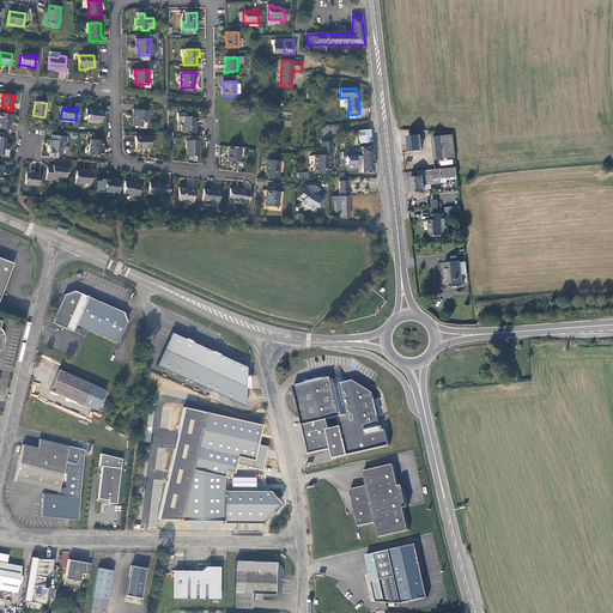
[(101,123),(102,110),(96,110),(86,109),(86,115),(89,115),(87,122),(101,123)]
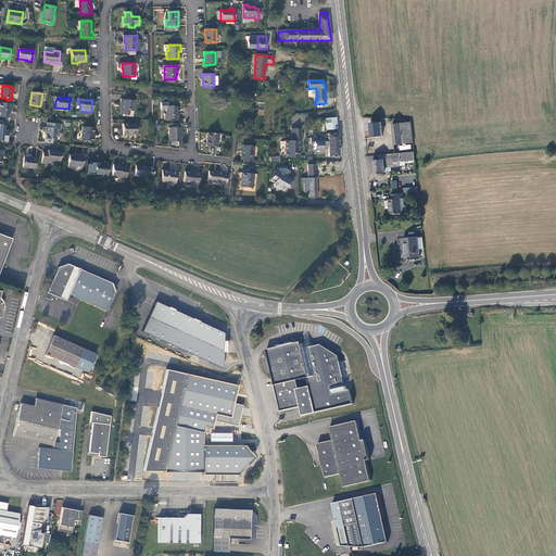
[(135,101),(122,99),(121,104),(122,104),(121,114),(128,115),(129,111),(133,111),(135,101)]
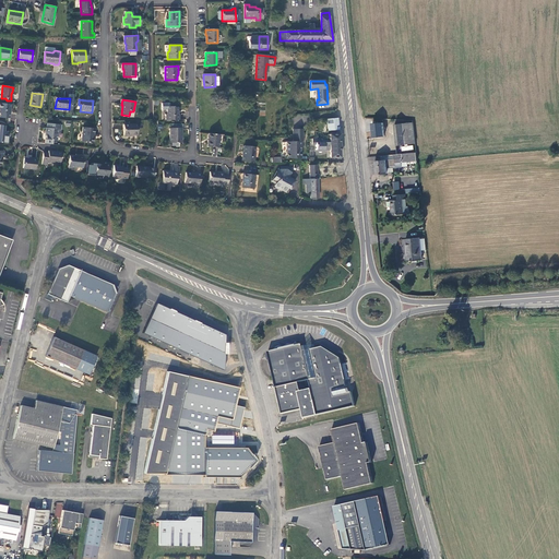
[(10,117),(11,105),(0,103),(0,117),(10,119),(10,117)]
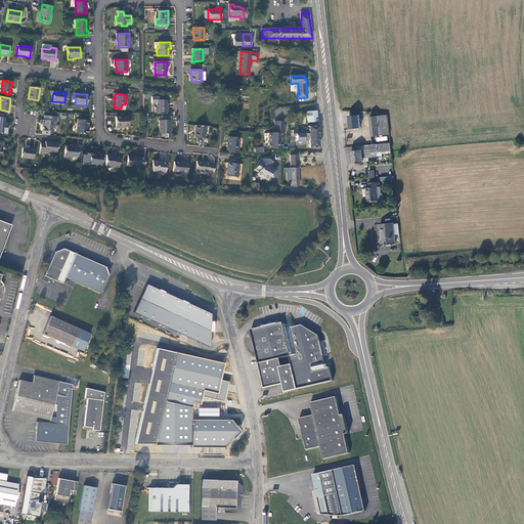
[(156,113),(168,113),(168,107),(167,107),(167,100),(162,100),(157,100),(157,107),(156,107),(156,113)]
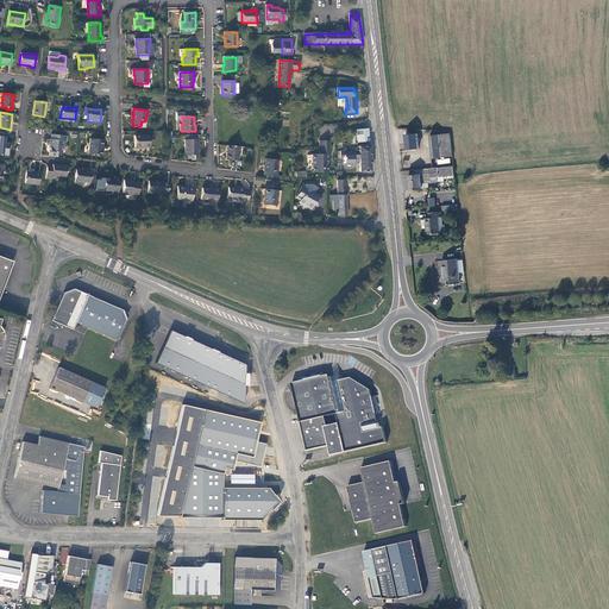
[(369,142),(368,130),(356,131),(357,143),(369,142)]
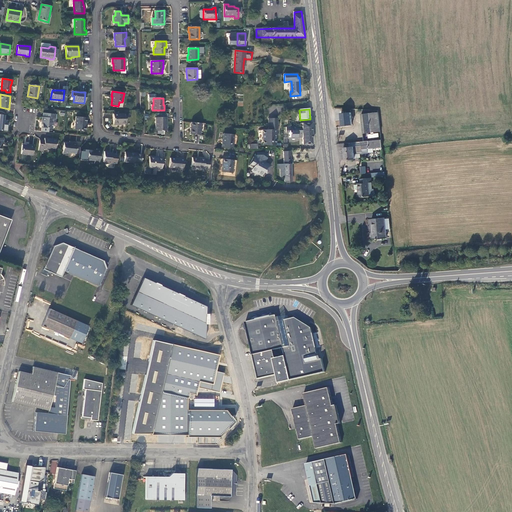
[(381,131),(379,112),(362,114),(364,133),(381,131)]
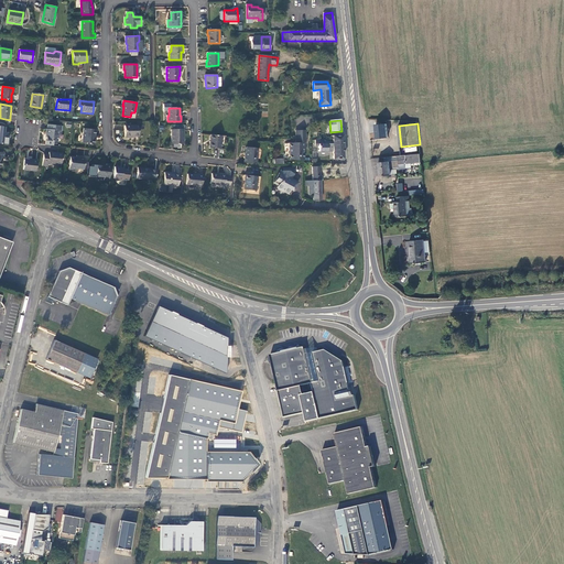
[(62,127),(47,125),(46,141),(57,142),(58,131),(62,131),(62,127)]
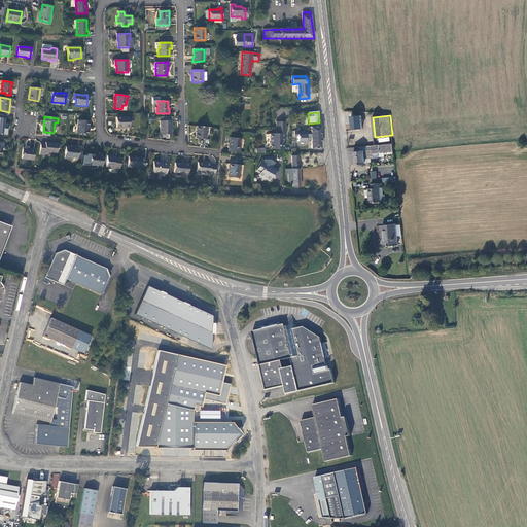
[(362,128),(361,116),(351,117),(353,129),(362,128)]
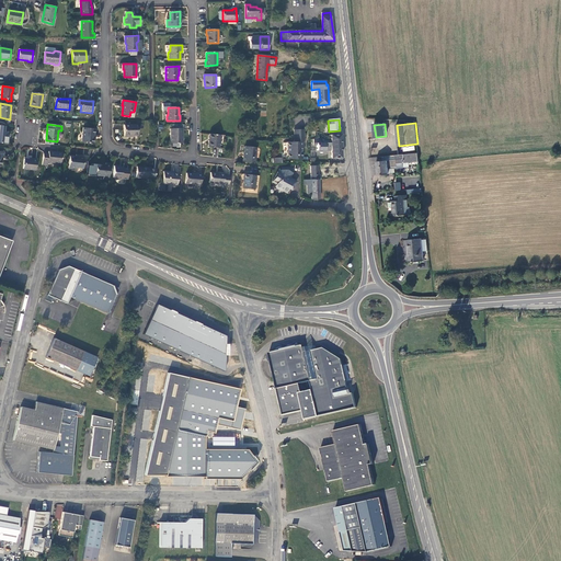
[(137,125),(124,125),(124,137),(129,137),(129,136),(138,136),(137,125)]
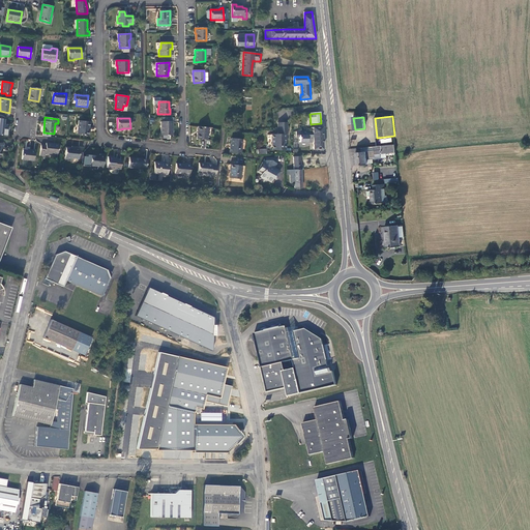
[(88,130),(89,122),(79,121),(78,135),(82,135),(82,136),(88,136),(89,130),(88,130)]
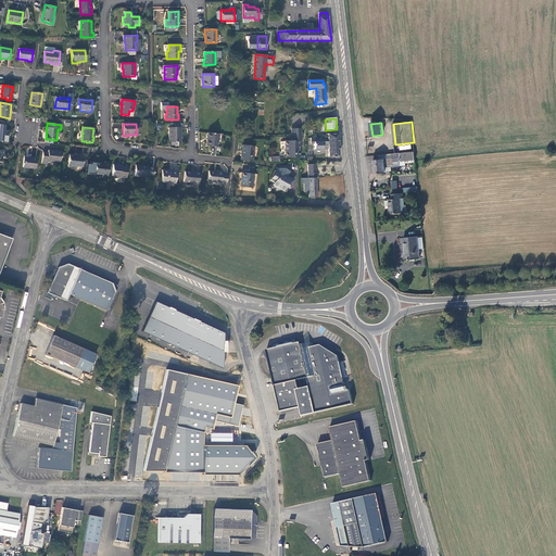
[(180,137),(180,128),(171,128),(169,128),(169,142),(181,142),(181,137),(180,137)]
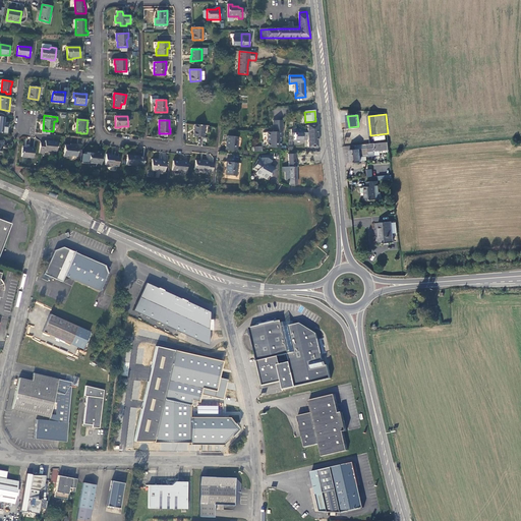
[(268,132),(268,148),(281,148),(280,132),(283,132),(282,120),(273,121),(274,132),(268,132)]
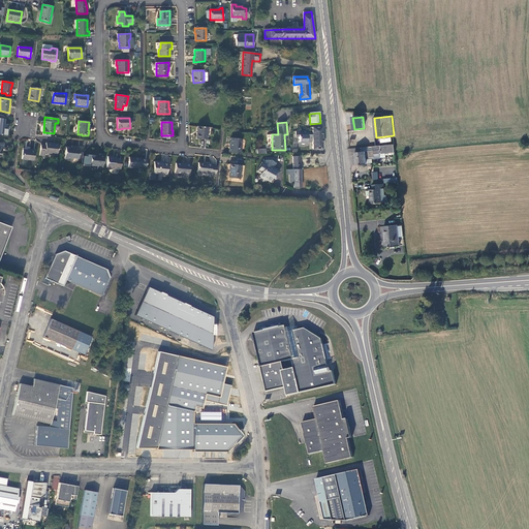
[(208,128),(197,126),(196,138),(207,139),(208,128)]
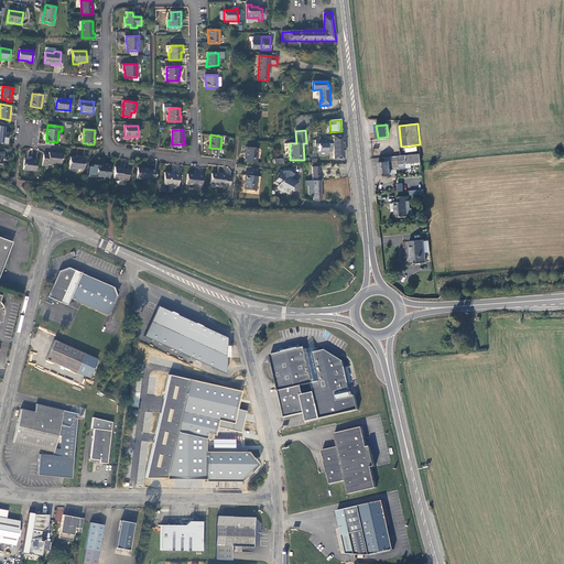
[(333,151),(333,159),(343,159),(343,136),(333,136),(333,140),(333,151)]
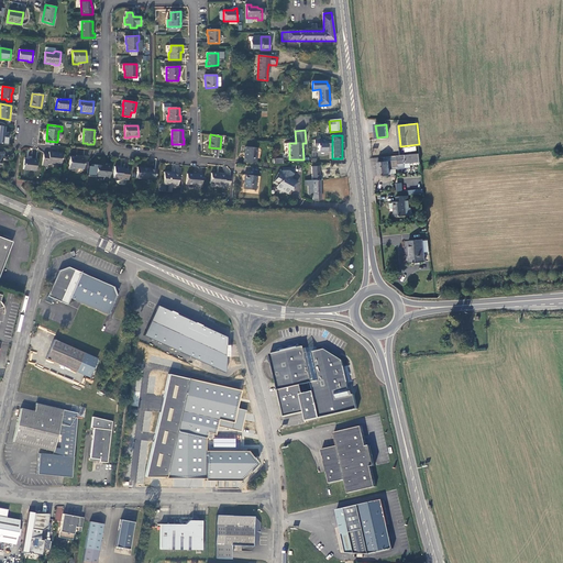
[(319,151),(332,151),(332,140),(316,140),(315,140),(316,145),(318,145),(319,151)]
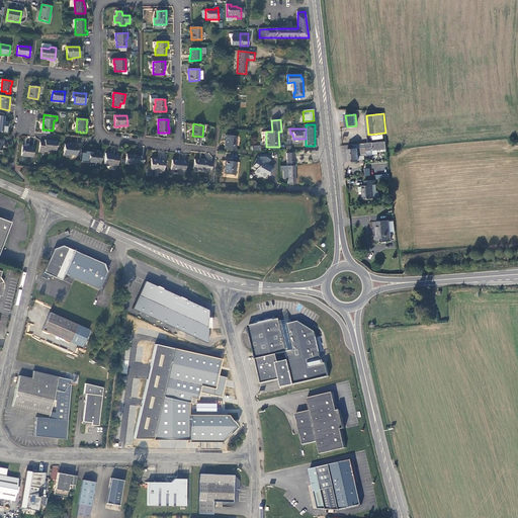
[(227,136),(225,150),(237,151),(237,146),(236,146),(237,137),(227,136)]
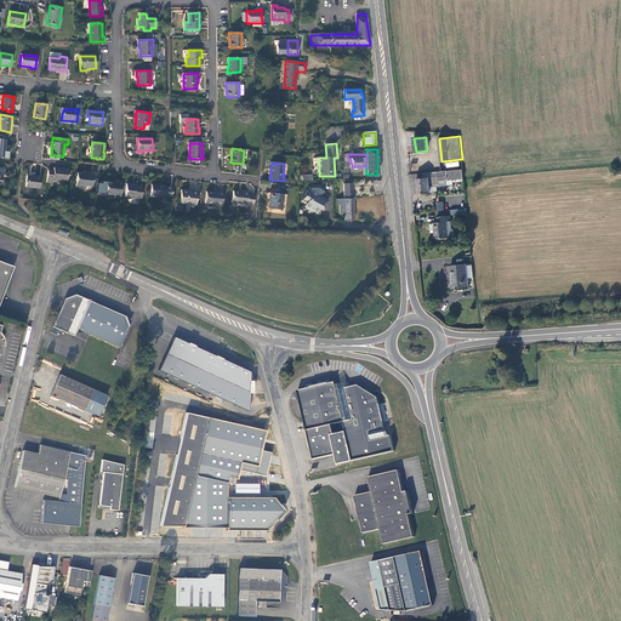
[(47,171),(46,183),(52,184),(53,180),(67,181),(69,170),(55,169),(53,171),(47,171)]
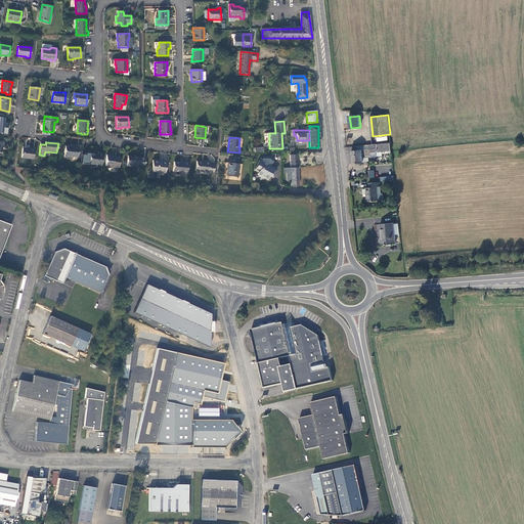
[(390,143),(377,144),(356,146),(357,149),(353,149),(354,163),(363,163),(363,156),(372,156),(370,154),(389,151),(389,153),(392,153),(391,150),(390,143)]
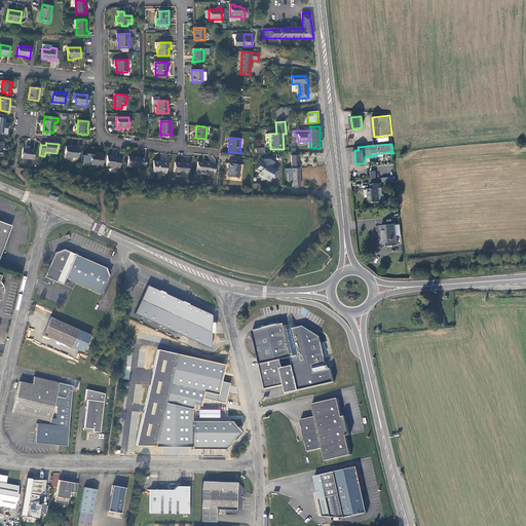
[(82,155),(82,151),(78,151),(79,147),(73,147),(73,148),(66,147),(65,158),(71,159),(71,157),(81,158),(82,155)]
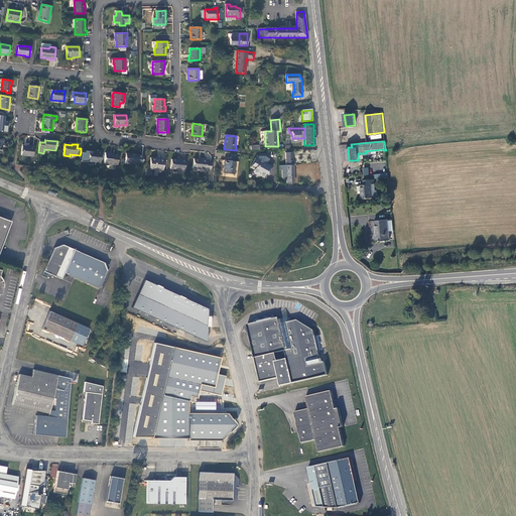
[(32,157),(34,146),(29,146),(29,147),(22,146),(21,156),(32,157)]
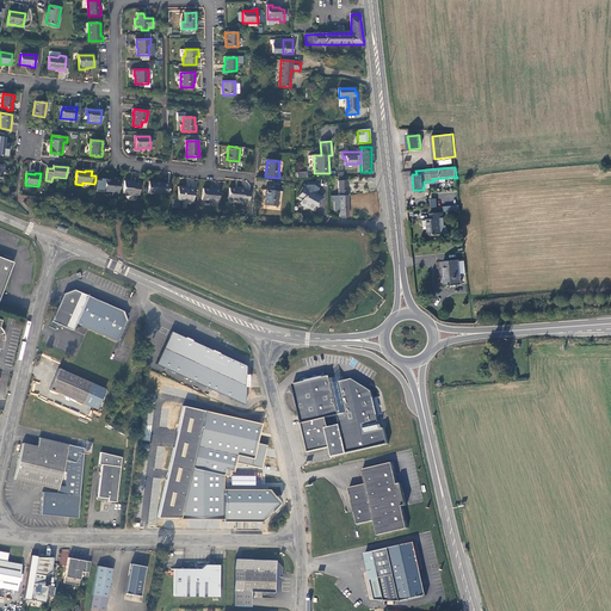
[(118,197),(121,179),(115,178),(115,180),(100,179),(100,181),(96,180),(94,184),(94,190),(113,192),(112,196),(118,197)]
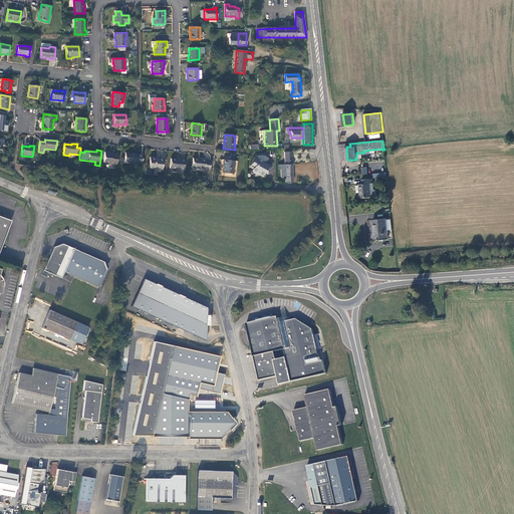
[(116,165),(117,155),(109,154),(110,153),(104,153),(103,163),(104,164),(105,165),(109,166),(110,164),(116,165)]
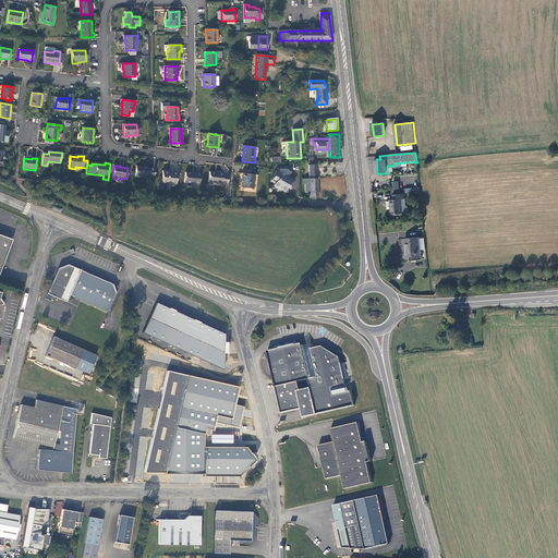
[(317,198),(316,166),(310,166),(310,179),(305,179),(305,193),(310,192),(310,198),(317,198)]
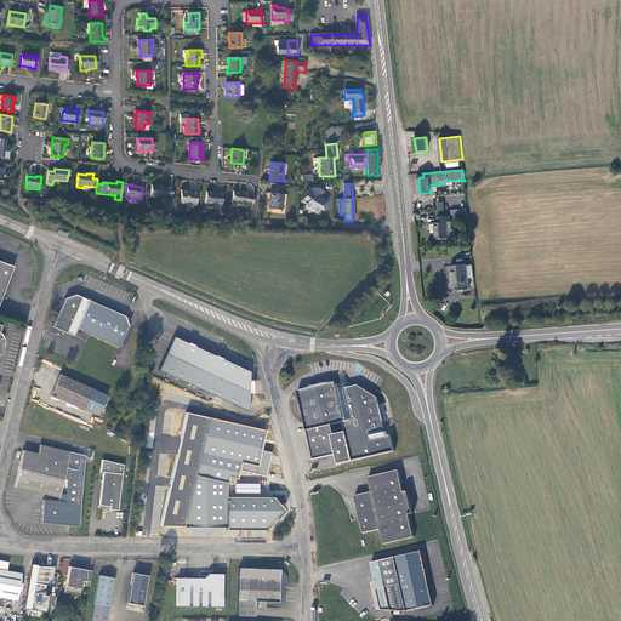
[(151,197),(171,199),(171,188),(163,187),(153,186),(152,191),(151,191),(151,197)]
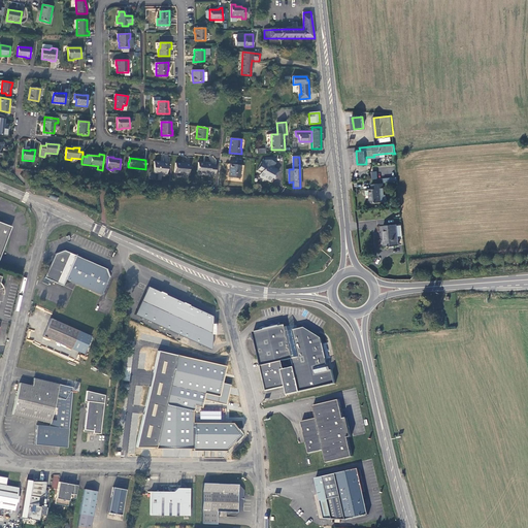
[(272,168),(275,163),(271,160),(264,160),(263,162),(262,162),(257,171),(261,173),(260,175),(261,176),(261,177),(265,180),(266,178),(270,182),(274,174),(276,176),(279,171),(272,168)]
